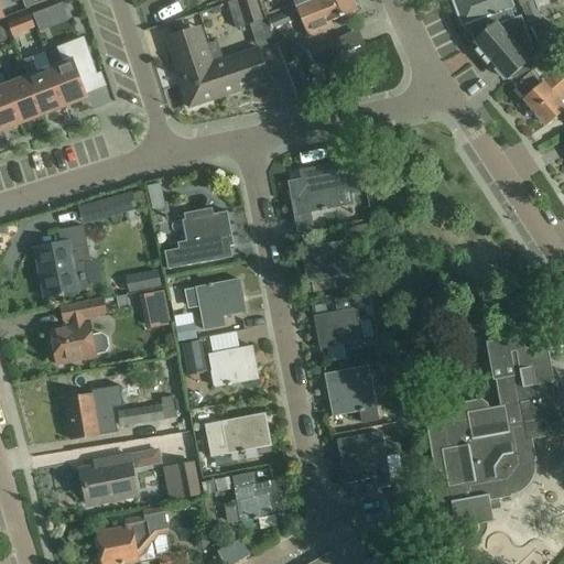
[(237,29),(263,21),(256,0),(236,0),(228,2),(237,29)]
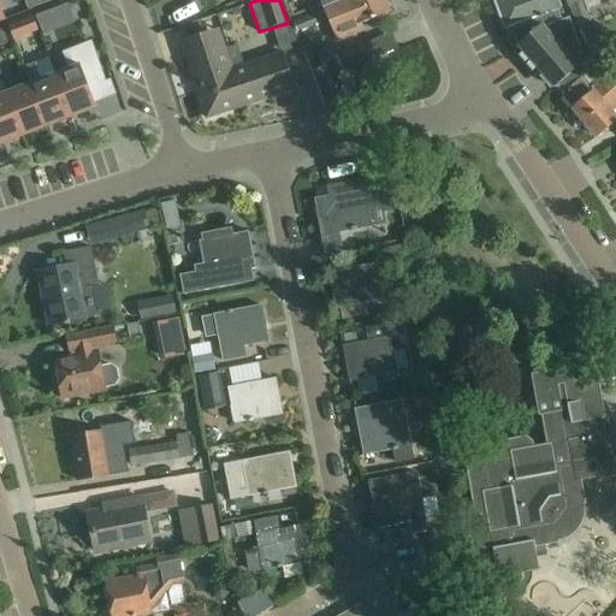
[(347,0),(325,10),(294,22),(298,33),(330,19),(333,28),(338,40),(361,31),(359,27),(390,13),(384,0),(347,0)]
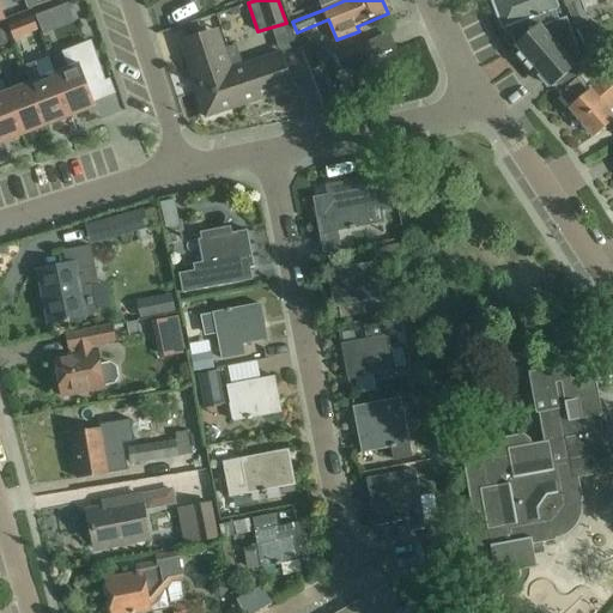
[(581,65),(584,64),(568,18),(559,22),(556,11),(558,10),(554,0),(492,0),(503,29),(553,87),(554,86),(581,65)]
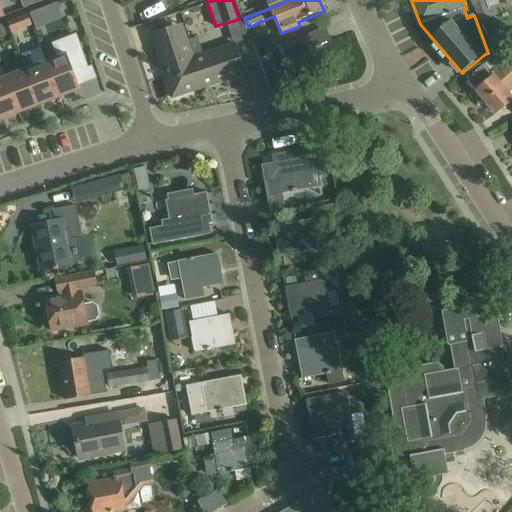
[(485,35),(496,31),(485,2),(475,6),(485,35)]
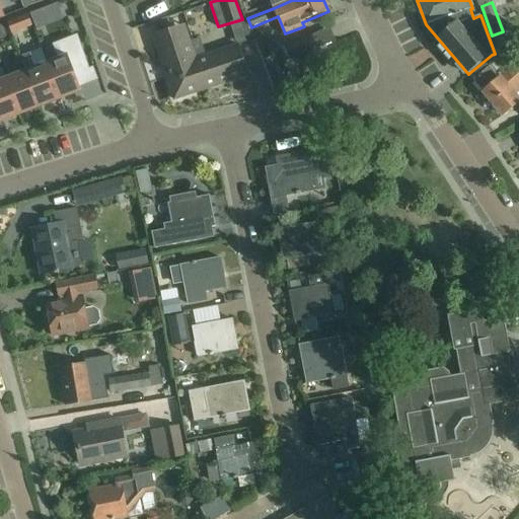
[(65,17),(59,3),(30,14),(36,28),(65,17)]
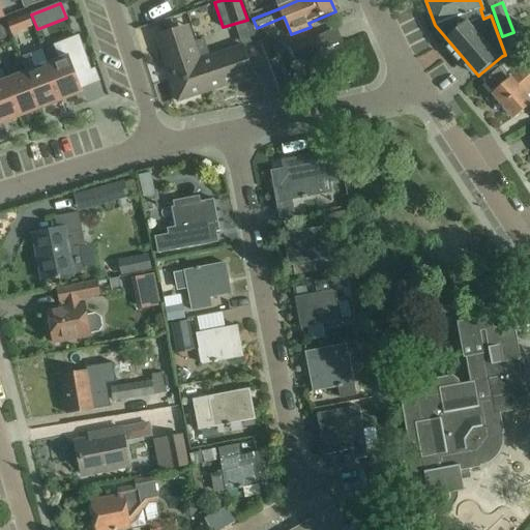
[(7,23),(11,34),(32,26),(28,15),(7,23)]
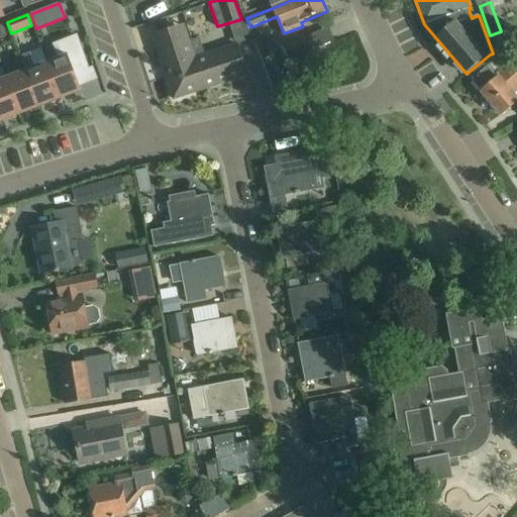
[(194,59),(195,59),(184,25),(152,35),(174,100),(204,90),(194,59)]
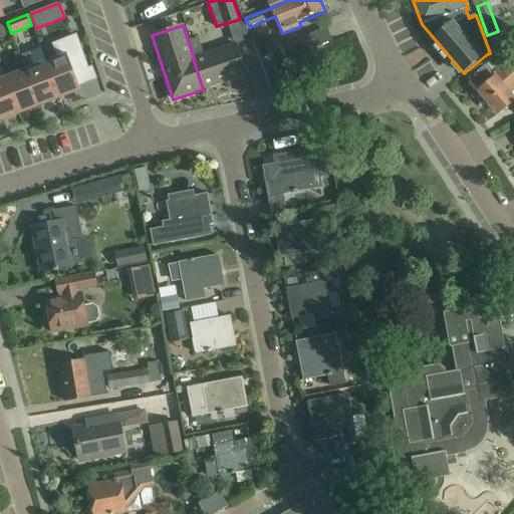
[(88,69),(76,35),(54,44),(59,57),(46,62),(59,97),(80,89),(74,74),(88,69)]
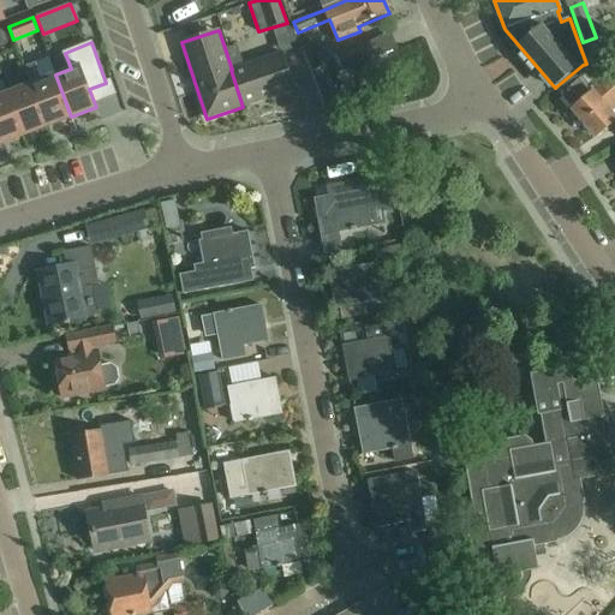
[(342,70),(374,58),(368,42),(336,54),(342,70)]
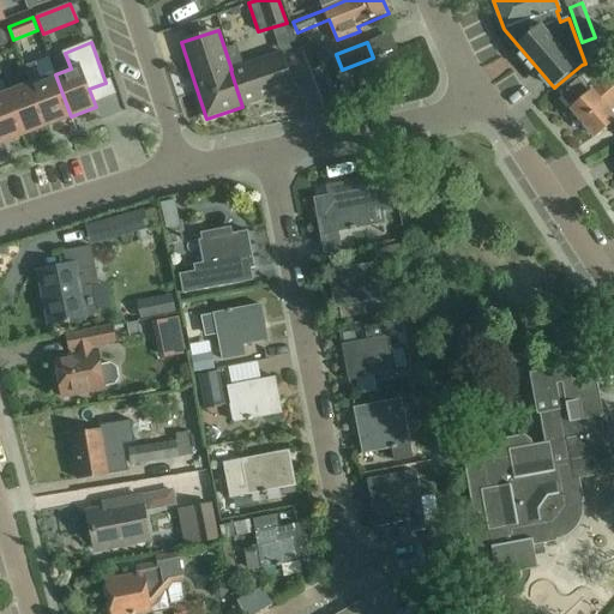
[(282,53),(232,70),(230,70),(242,107),(293,90),(282,53)]
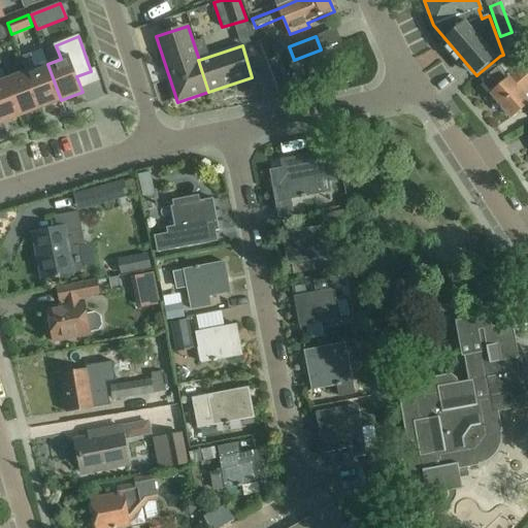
[(305,72),(320,66),(316,55),(300,61),(305,72)]
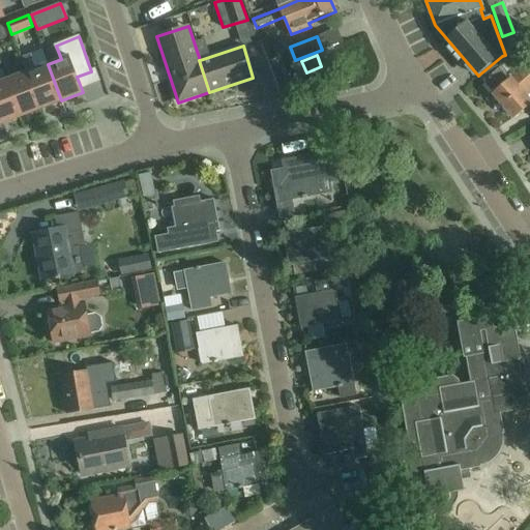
[(502,56),(479,75),(484,81),(483,81),(493,92),(513,117),(529,102),(529,100),(523,92),(529,86),(529,58),(518,69),(505,55),(502,56)]
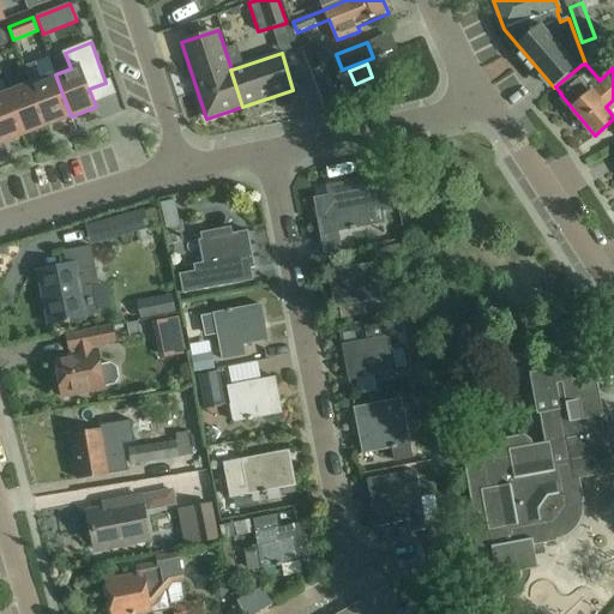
[(71,116),(55,74),(42,79),(37,68),(26,72),(31,84),(30,84),(47,126),(71,116)]
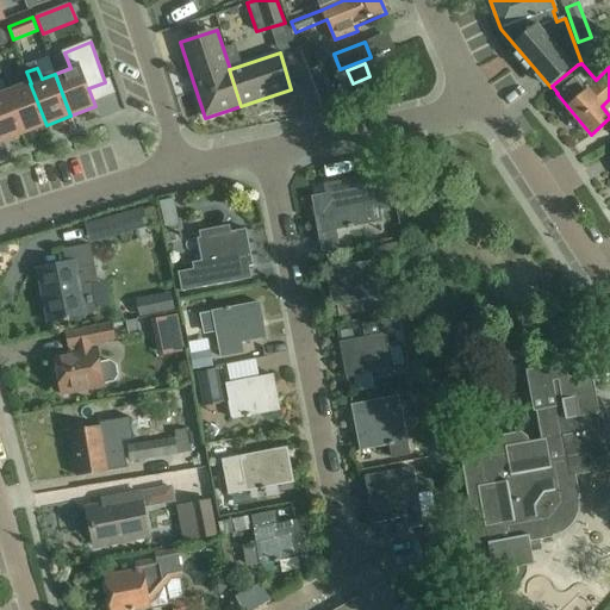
[(347,70),(337,74),(344,92),(354,88),(347,70)]
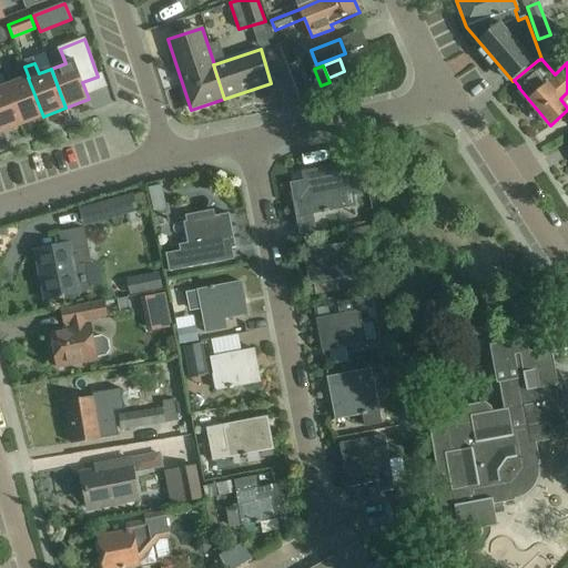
[(43,117),(28,78),(17,82),(12,72),(2,75),(7,85),(6,87),(21,125),(43,117)]
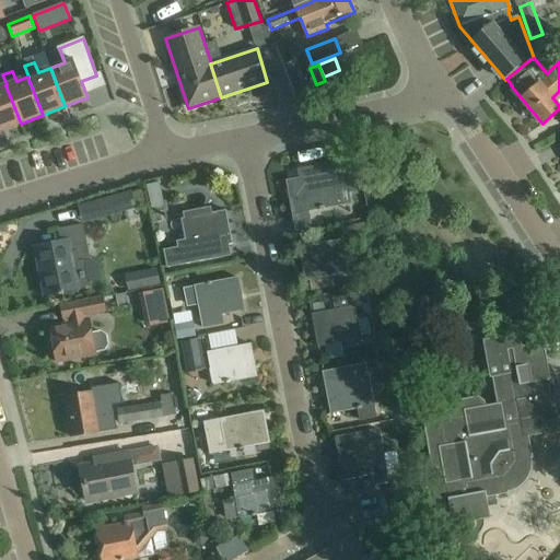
[(0,131),(21,124),(6,85),(0,86),(0,131)]
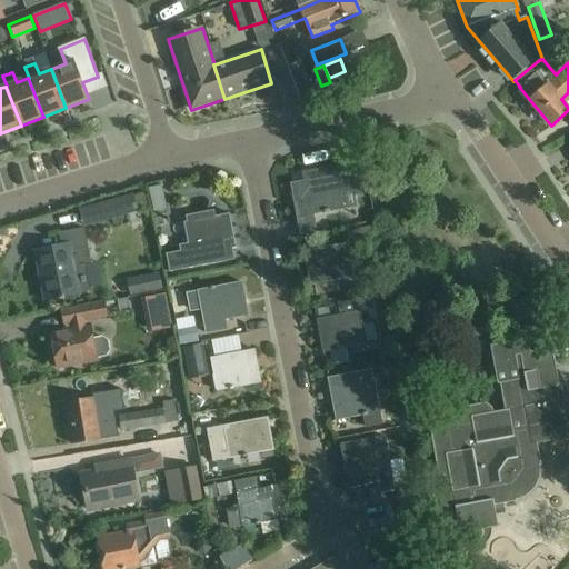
[(363,162),(348,165),(353,196),(369,192),(363,162)]
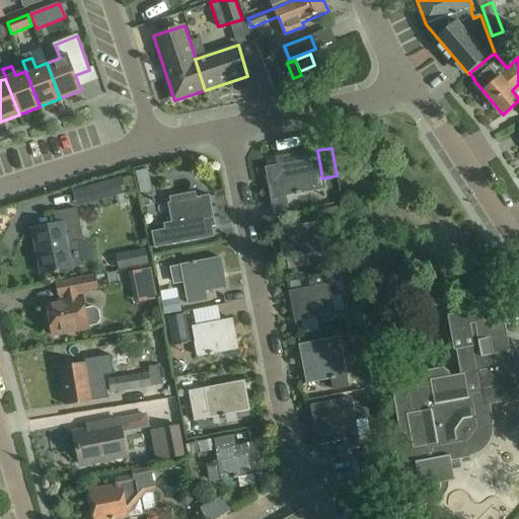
[(310,191),(307,174),(317,172),(313,151),(276,158),(278,166),(266,168),(271,198),(295,194),(295,195),(299,194),(299,193),(310,191)]
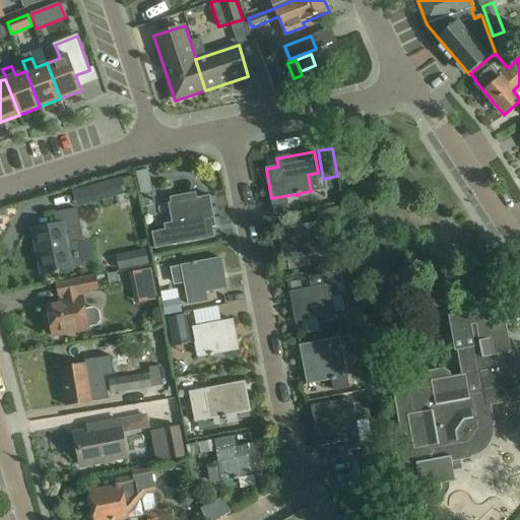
[(122,179),(99,185),(102,199),(126,192),(122,180),(122,179)]
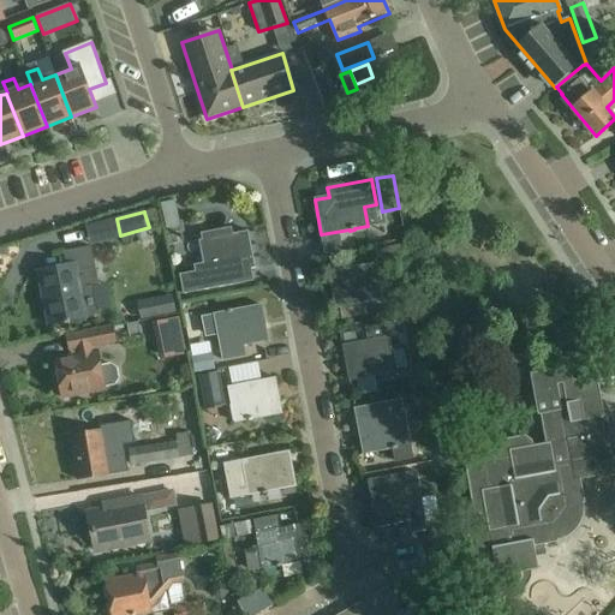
[(201,270),(204,288),(232,284),(231,278),(243,275),(242,270),(252,268),(246,233),(198,242),(204,270),(201,270)]
